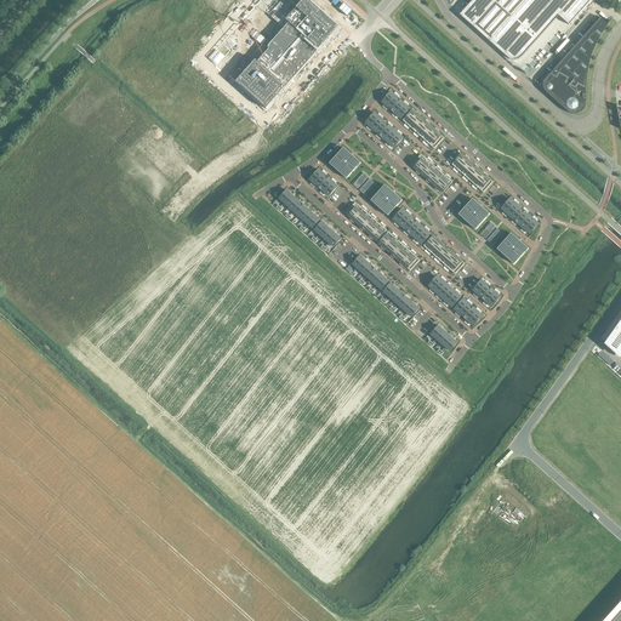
[(258,53),(234,80),(266,108),(339,28),(307,0),(283,0),(271,15),(279,23),(255,51),(258,53)]
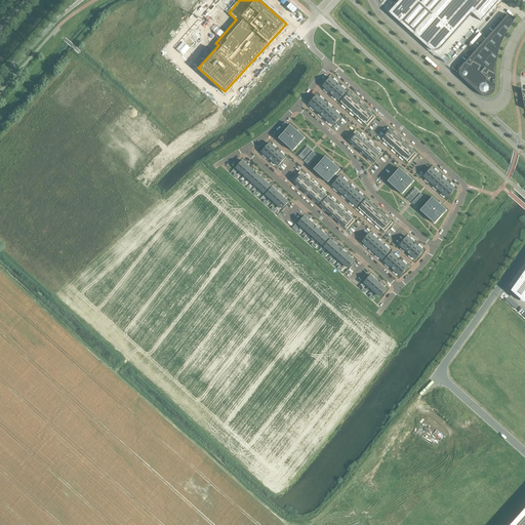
[(499,0),(399,0),(393,8),(392,9),(391,10),(391,11),(391,12),(391,13),(391,14),(392,14),(392,15),(393,16),(429,48),(432,50),(435,51),(438,50),(441,48),(472,13),(481,22),(499,0)]
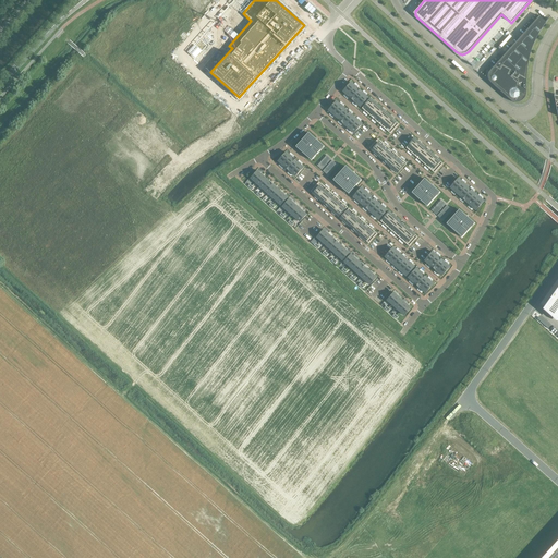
[(540,16),(490,71),(488,73),(488,76),(488,80),(489,82),(493,84),(511,101),(512,101),(516,102),(520,102),(522,100),(524,98),(525,97),(526,84),(526,71),(529,60),(532,50),(534,44),(538,34),(544,26),(549,19),(548,19),(545,22),(540,16)]
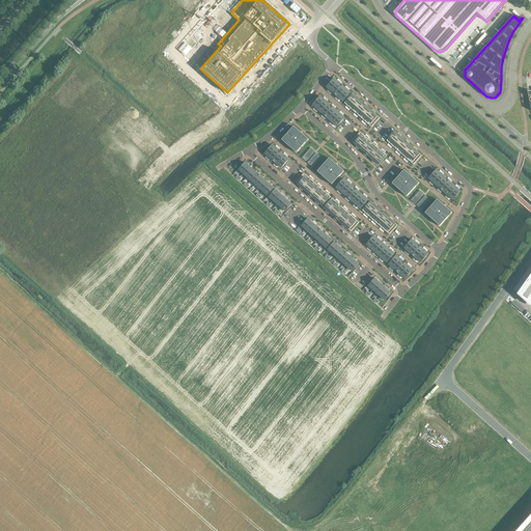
[(190,37),(179,50),(186,55),(196,44),(190,37)]
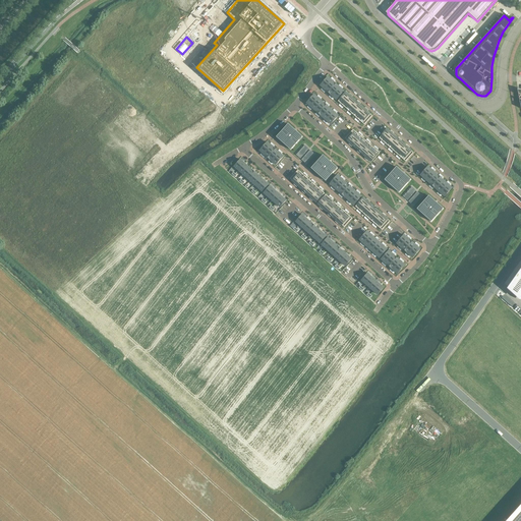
[(342,105),(350,96),(346,93),(338,101),(342,105)]
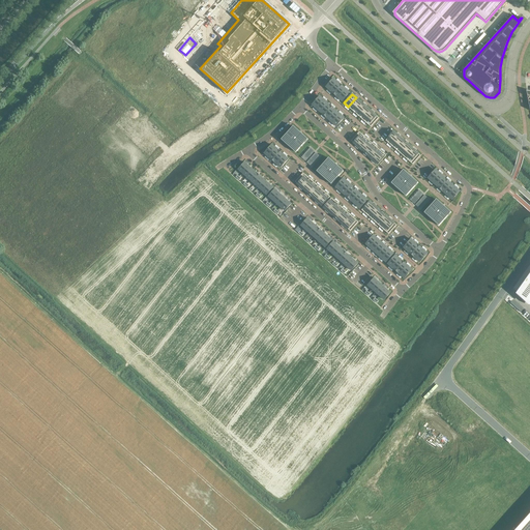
[(352,111),(360,101),(356,97),(348,107),(352,111)]
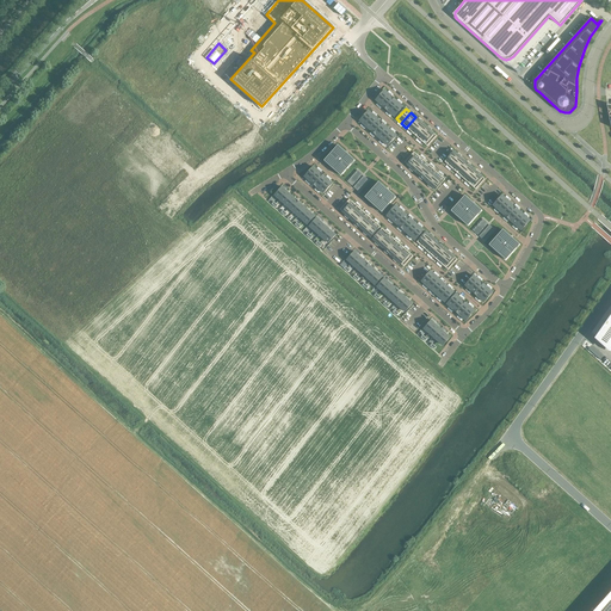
[(411,131),(420,121),(415,117),(406,128),(411,131)]
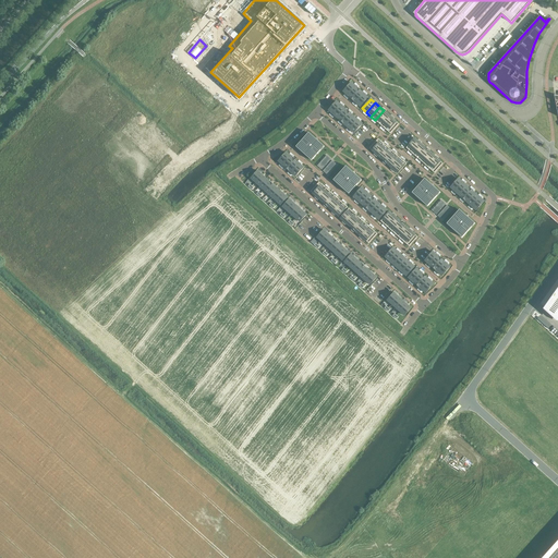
[(379,124),(388,114),(384,110),(375,120),(379,124)]
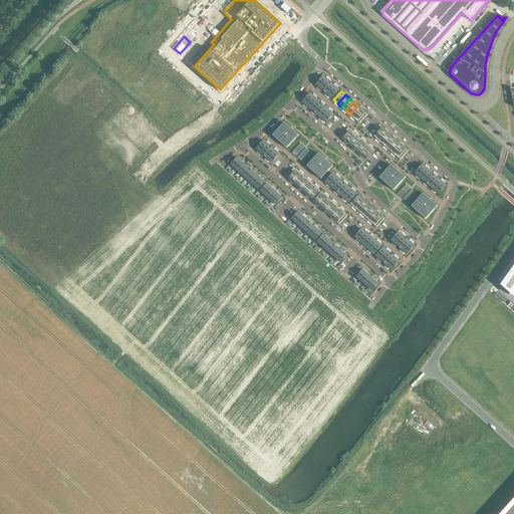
[(353,117),(360,108),(357,105),(349,114),(353,117)]
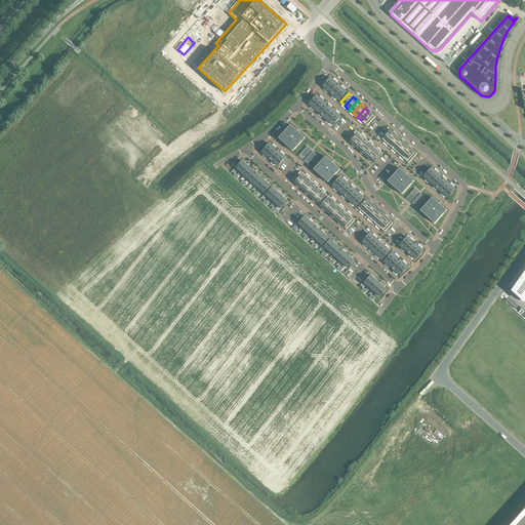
[(371,116),(373,115),(368,111),(361,120),(365,124),(366,122),(367,121),(369,119),(370,118),(371,116)]
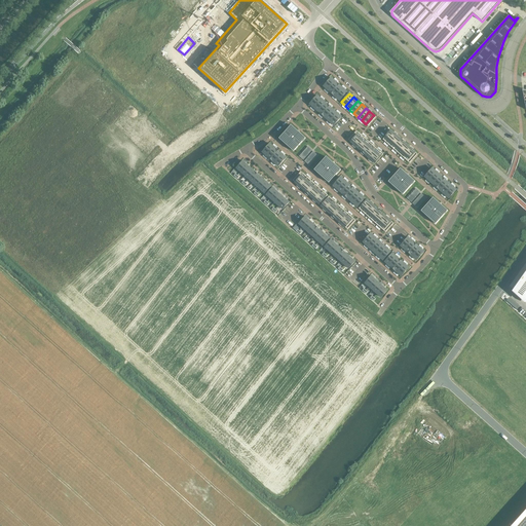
[(291,125),(279,139),(294,151),(305,138),(291,125)]
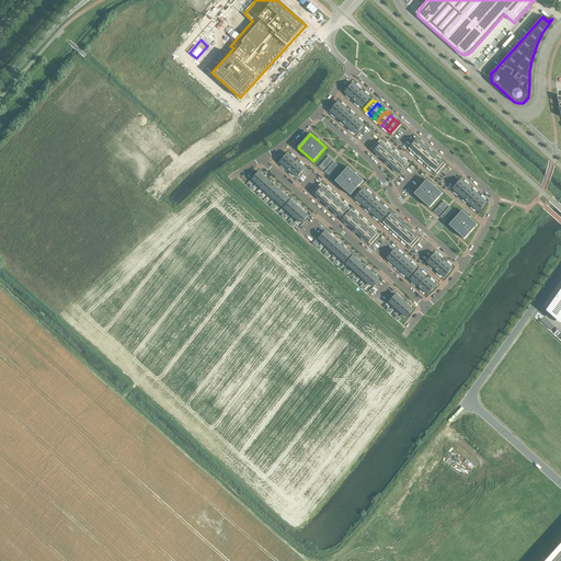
[(413,152),(421,144),(416,139),(409,149),(413,152)]
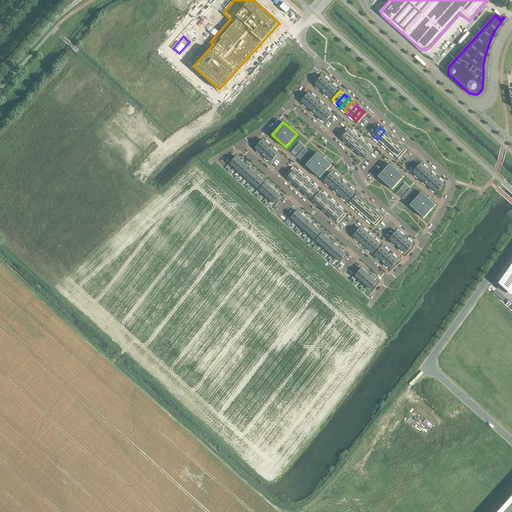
[(345,141),(353,133),(349,129),(348,131),(346,132),(345,133),(344,135),(342,136),(341,138),(345,141)]
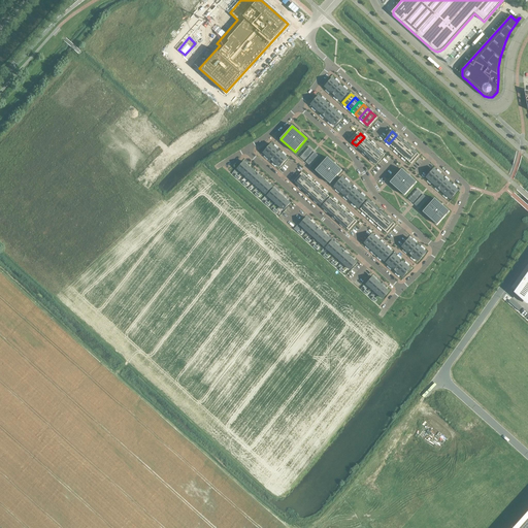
[(393,147),(400,138),(396,135),(389,143),(393,147)]
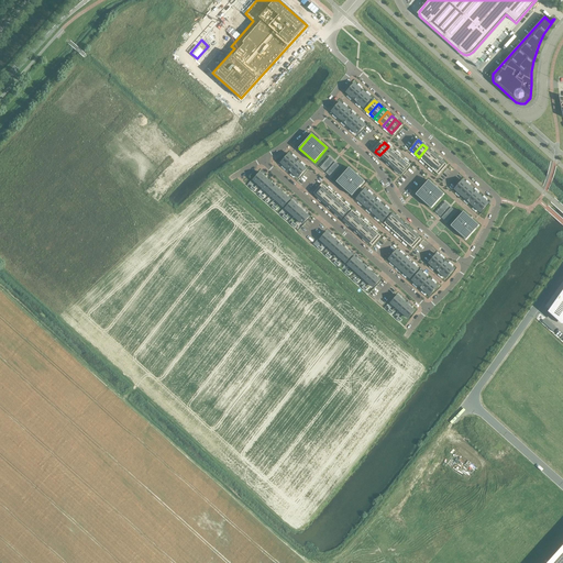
[(384,159),(393,150),(388,146),(379,155),(384,159)]
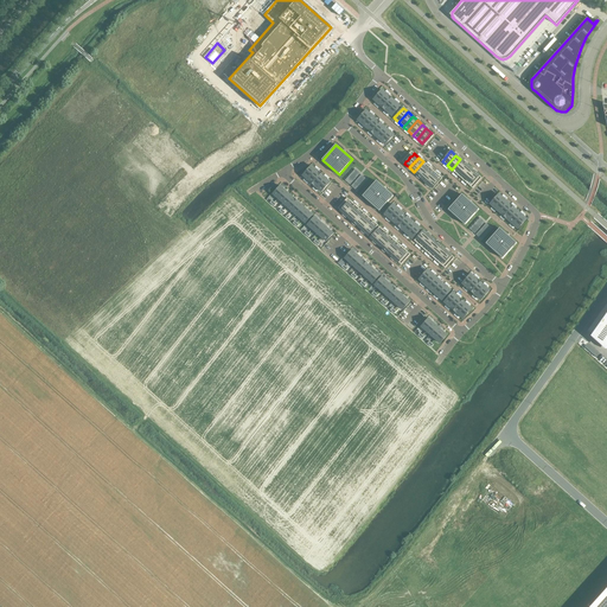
[(455,173),(465,164),(460,159),(452,170),(455,173)]
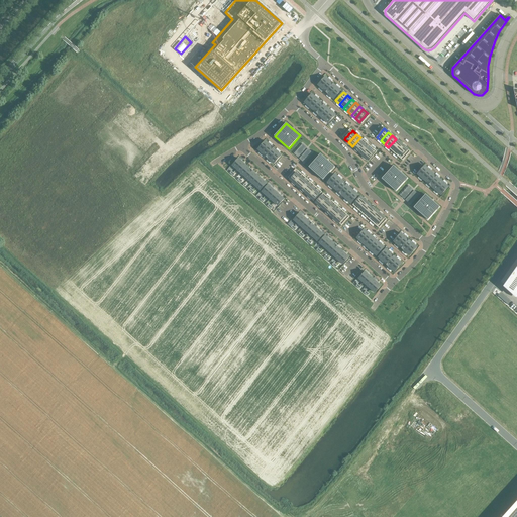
[(356,149),(365,141),(360,137),(352,146),(356,149)]
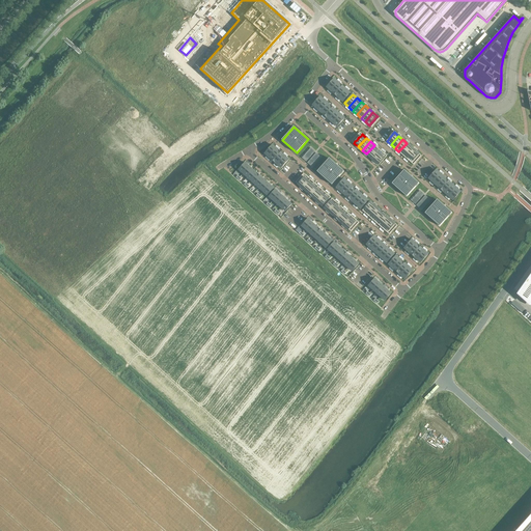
[(402,156),(411,146),(407,143),(398,151),(402,156)]
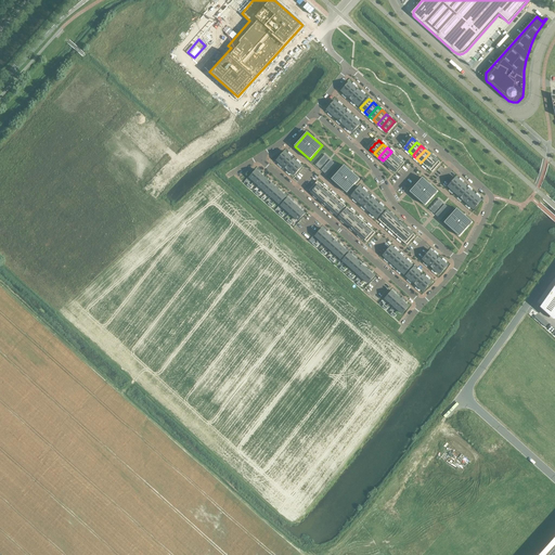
[(387,165),(396,155),(391,152),(383,160),(387,165)]
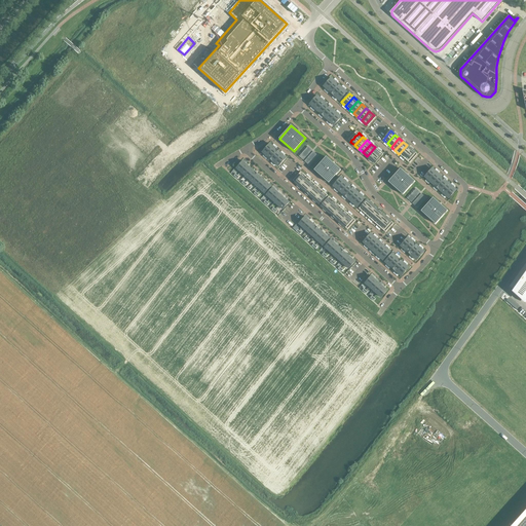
[(403,157),(411,149),(407,145),(399,154),(403,157)]
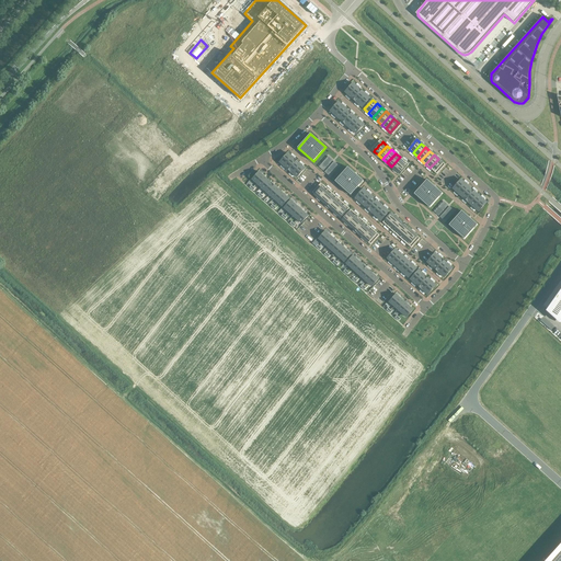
[(396,170),(404,161),(400,157),(391,167),(396,170)]
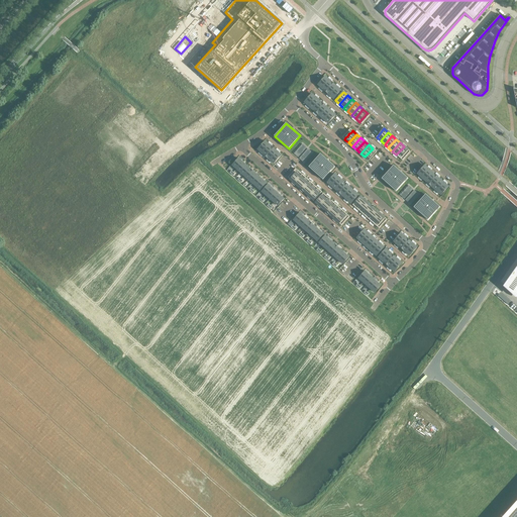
[(408,149),(404,146),(396,154),(400,159),(402,157),(403,156),(404,154),(405,152),(407,151),(408,149)]
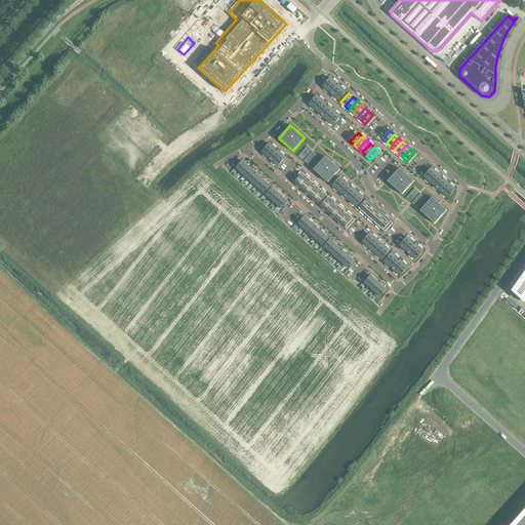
[(374,163),(382,154),(378,151),(370,159),(374,163)]
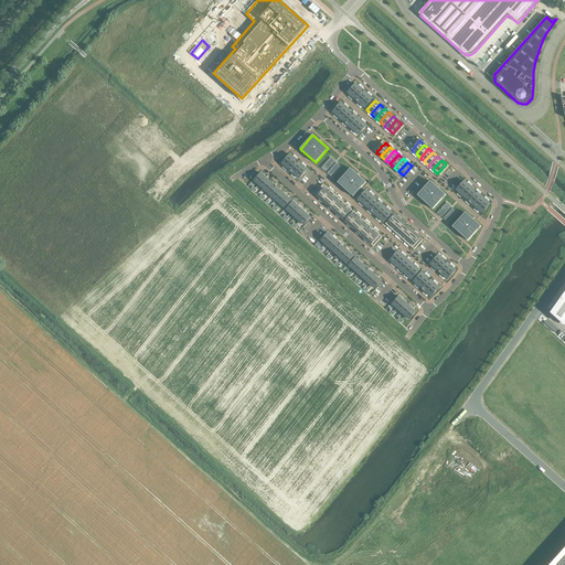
[(353,196),(365,182),(350,169),(338,182),(353,196)]
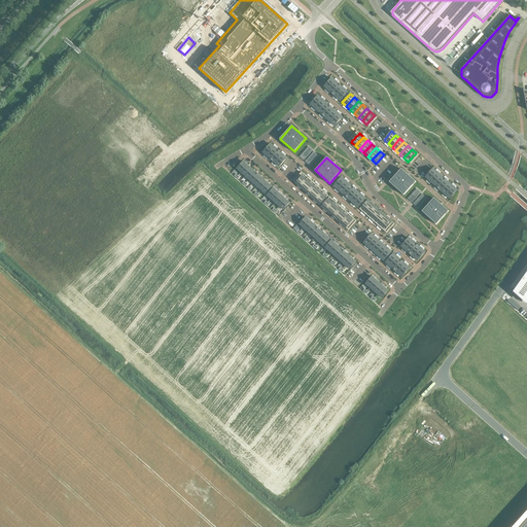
[(243,162),(237,168),(241,172),(247,165),(243,162)]
